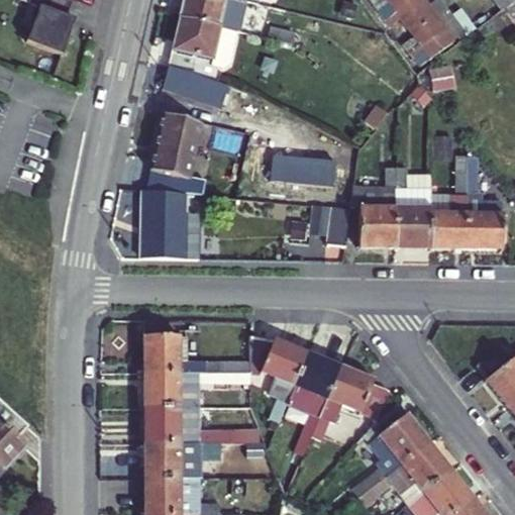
[(35,0),(29,14),(40,18),(27,54),(63,66),(76,31),(68,28),(73,13),(65,10),(38,0),(35,0)]
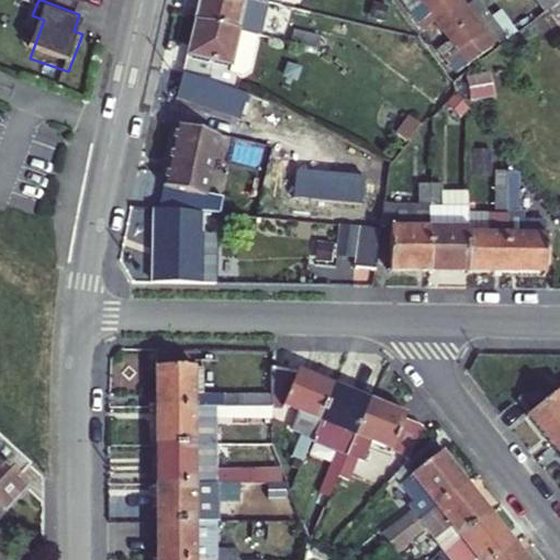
[(42,0),(70,11),(74,0),(86,0),(42,0)]
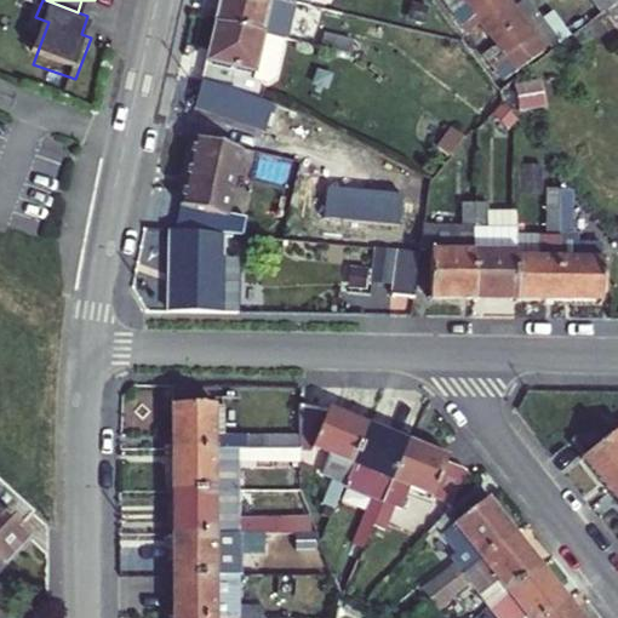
[(293,4),(275,0),(228,0),(223,24),(273,35),(286,38),(293,4)]
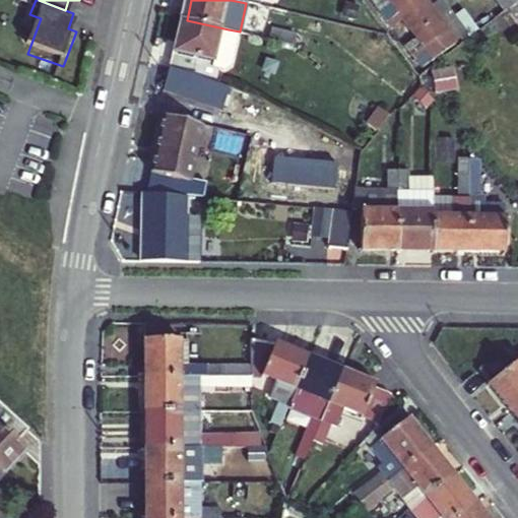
[(377,0),(393,21),(425,0),(377,0)]
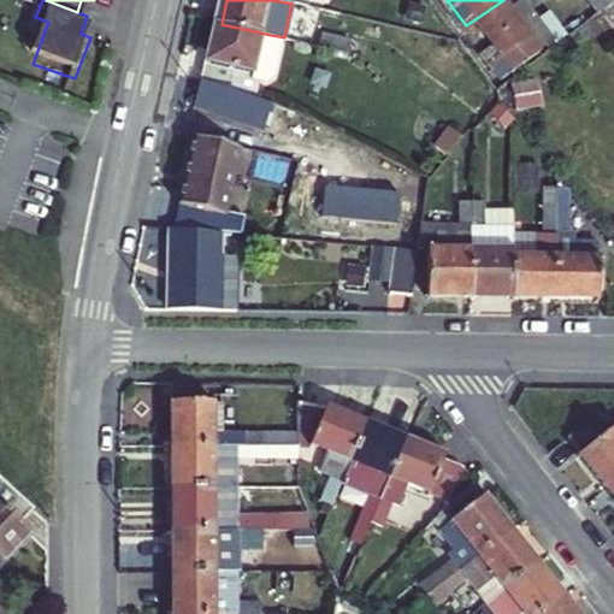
[(538,47),(503,0),(466,25),(464,27),(468,33),(483,22),(499,43),(484,54),(503,81),(548,49),(543,42),(538,47)]
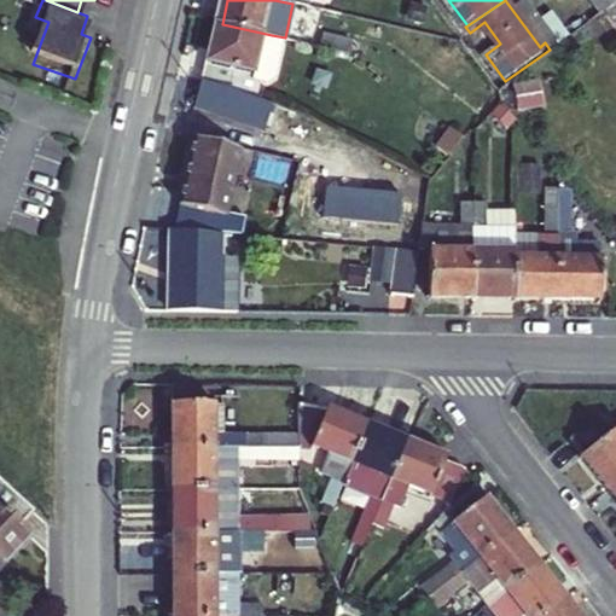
[(210,83),(266,102),(269,85),(278,86),(285,81),(294,40),(285,38),(272,35),(222,24),(210,83)]
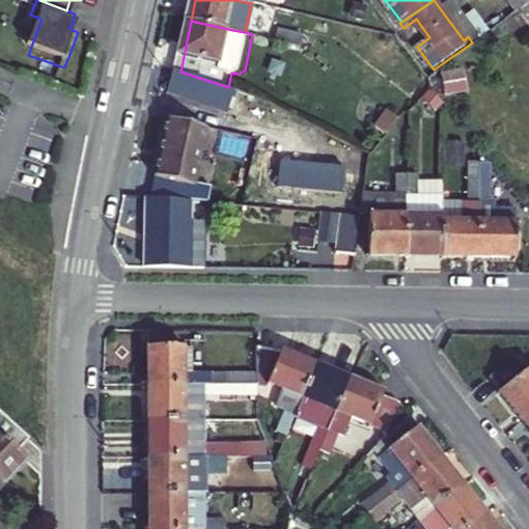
[(280,39),(308,46),(310,32),(283,26),(280,39)]
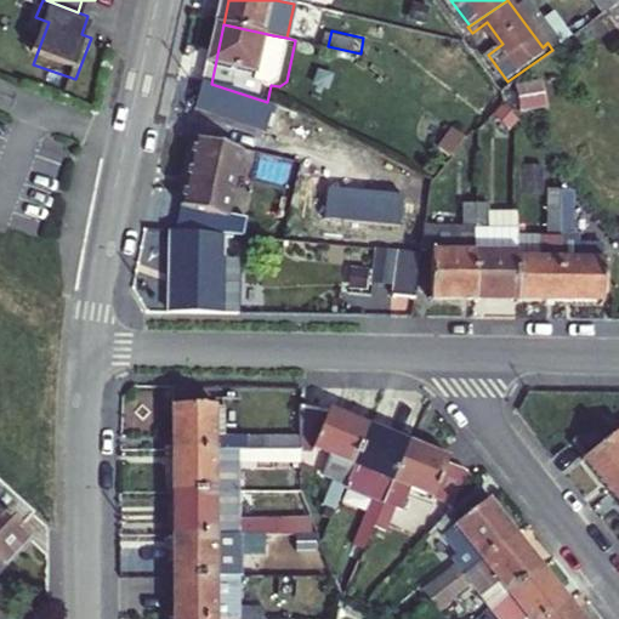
[(523,117),(551,107),(541,80),(514,89),(523,117)]
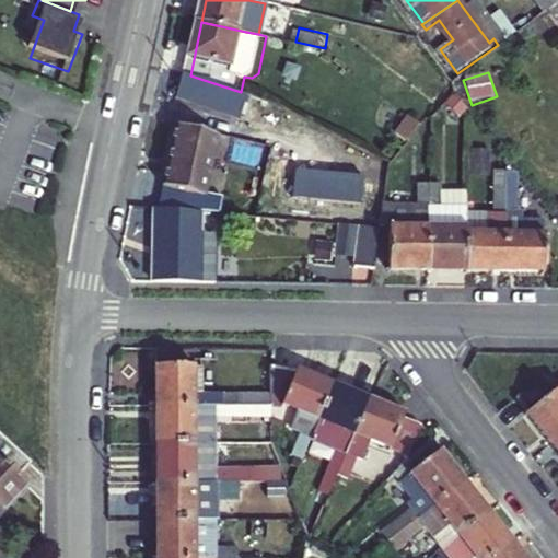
[(426,127),(414,117),(396,139),(407,148),(426,127)]
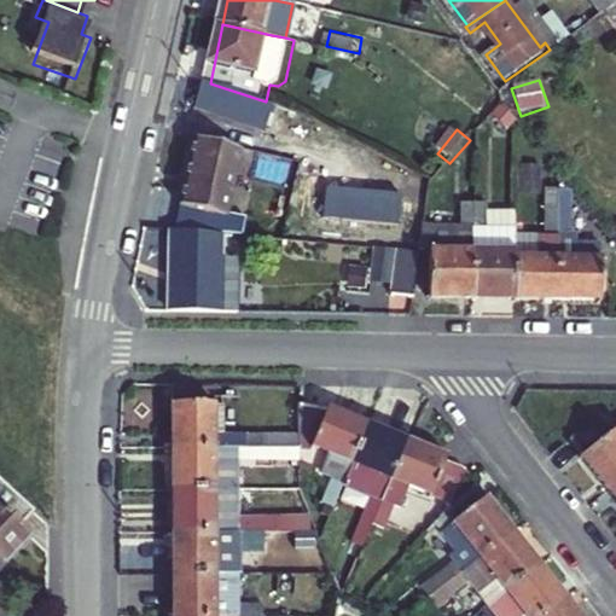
[(225,219),(226,218),(238,179),(245,154),(204,140),(179,230),(220,233),(225,219)]
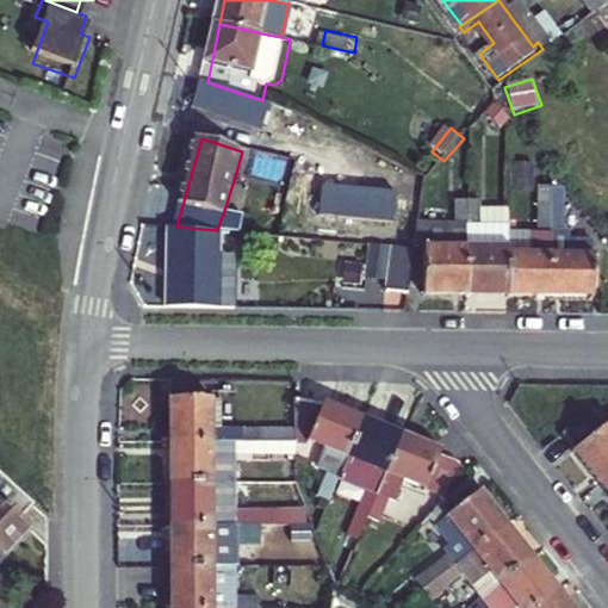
[(235,177),(253,180),(355,225),(366,206),(367,203),(270,160),(242,152),(235,177)]
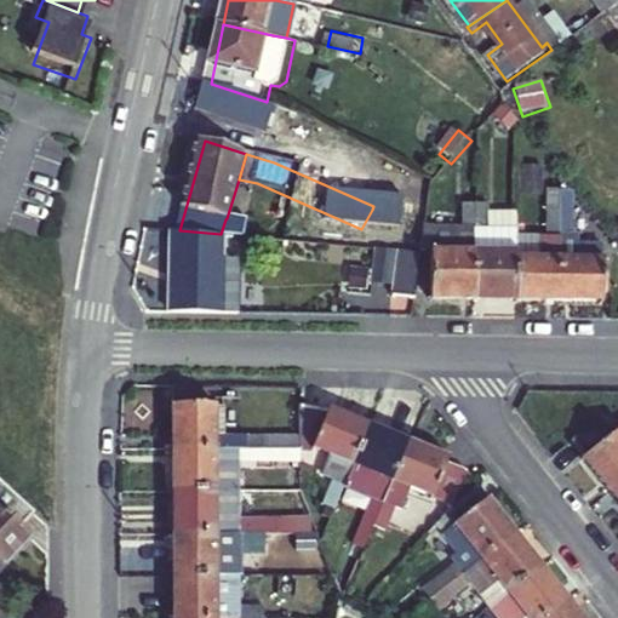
[(564,236),(564,259),(561,308),(604,310),(605,270),(599,270),(600,255),(579,253),(579,246),(574,246),(578,189),(567,173),(566,206),(564,236)]
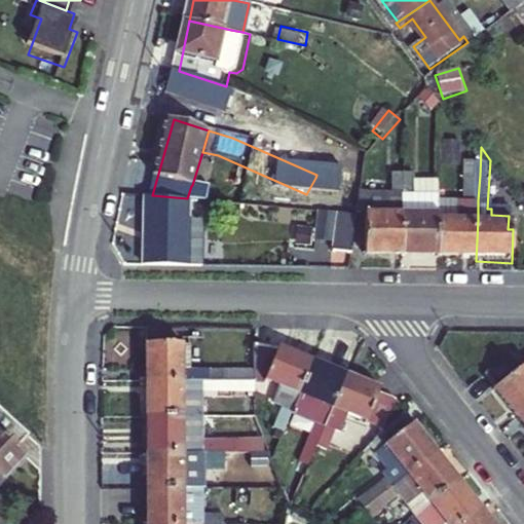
[(478,200),(480,175),(470,174),(468,199),(478,200)]
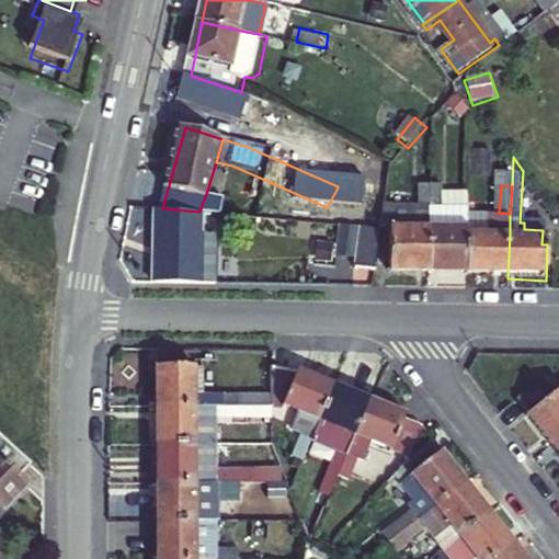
[(432,187),(421,186),(420,206),(420,208),(431,209),(432,187)]
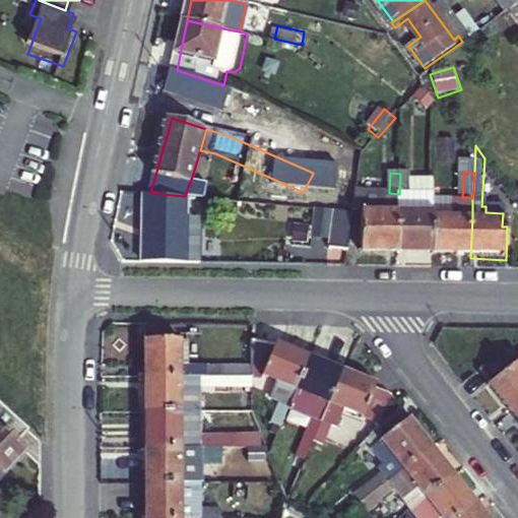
[(400,174),(399,194),(409,194),(410,174),(400,174)]
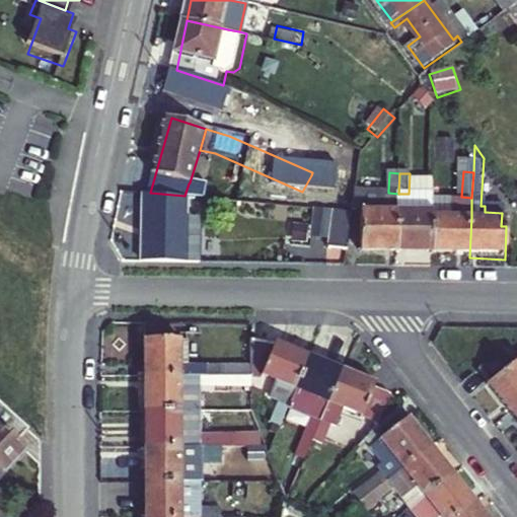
[(324,180),(311,175),(302,192),(300,197),(314,203),(324,180)]
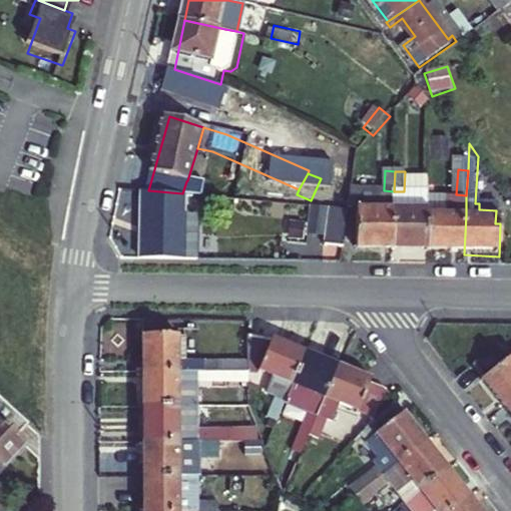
[(366,193),(394,195),(394,191),(384,190),(384,188),(355,187),(352,208),(358,208),(365,209),(366,193)]
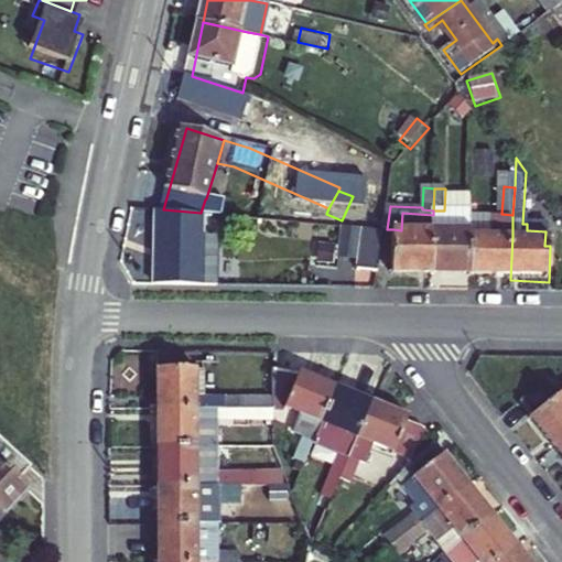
[(181,285),(213,287),(220,215),(201,213),(163,209),(158,208),(150,282),(181,285)]
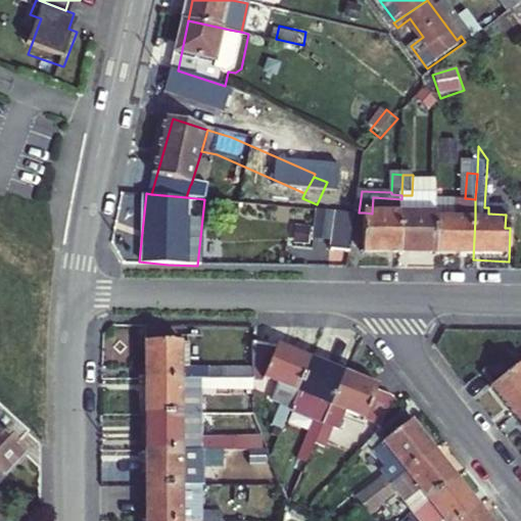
[(363,253),(398,255),(400,212),(401,199),(373,197),(372,214),(365,212),(363,253)]
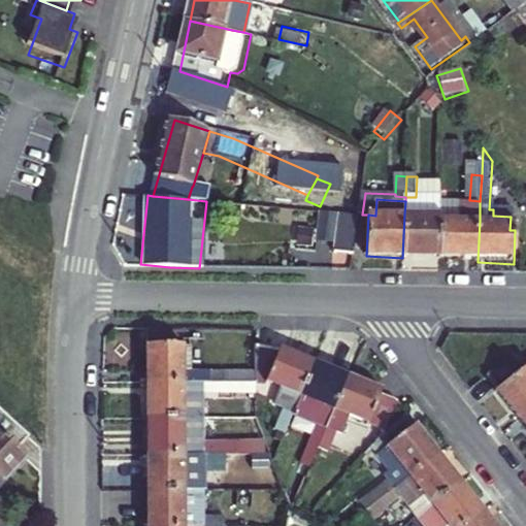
[(339,217),(324,215),(321,241),(336,243),(339,217)]
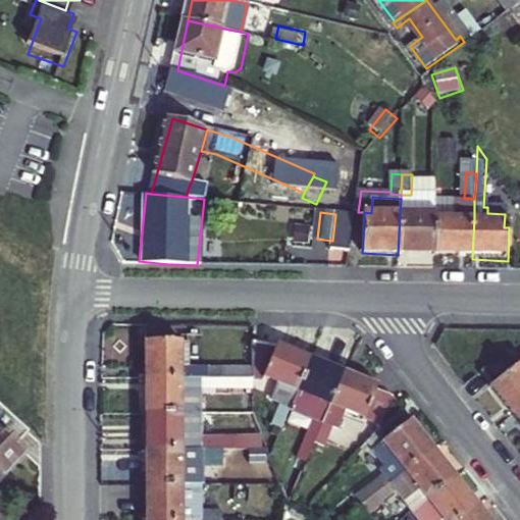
[(437,214),(400,212),(398,255),(435,257),(437,216),(437,214)]
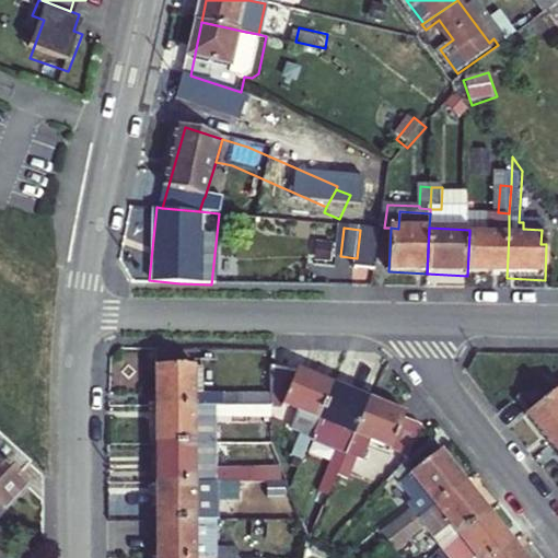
[(383,232),(364,230),(357,269),(376,272),(383,232)]
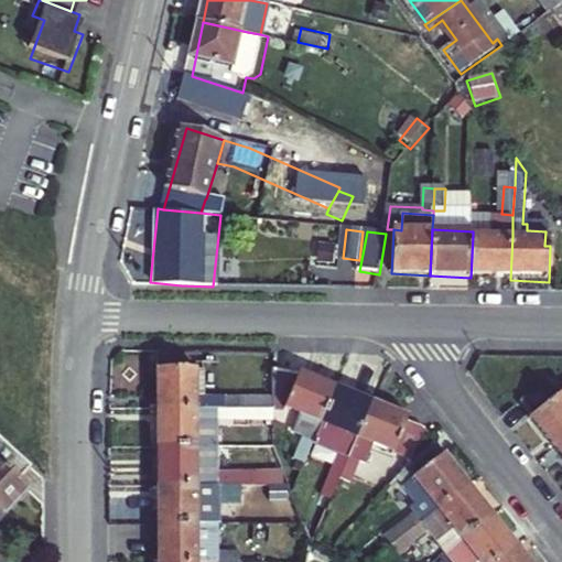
[(512,236),(473,234),(471,278),(510,280),(512,236)]
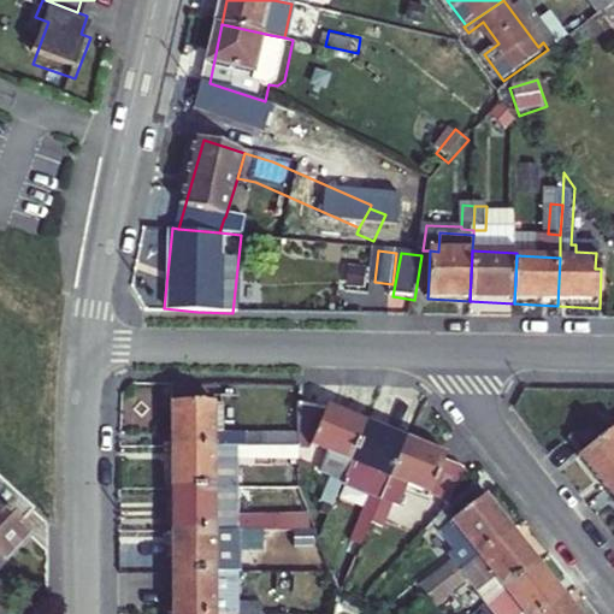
[(171,443),(216,443),(216,430),(216,397),(171,397),(171,443)]
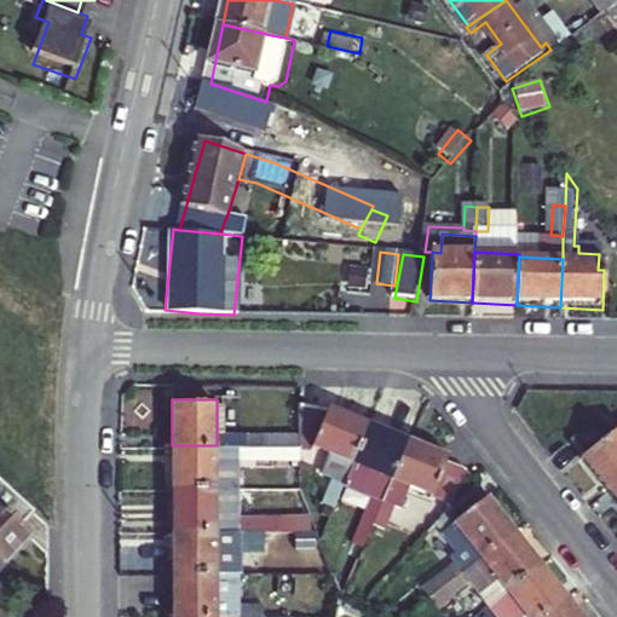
[(327,410),(312,443),(330,450),(353,460),(370,417),(330,401),(327,410)]
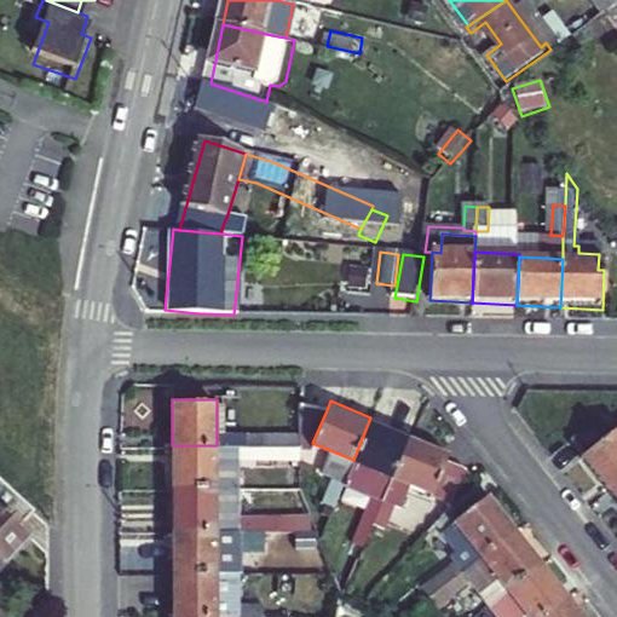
[(313,448),(312,443),(327,410),(301,405),(301,432),(301,445),(301,448),(313,448)]
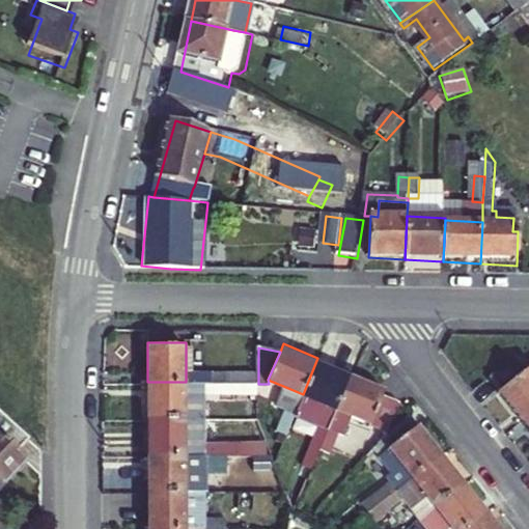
[(500,387),(526,366),(517,354),(491,373),(500,387)]
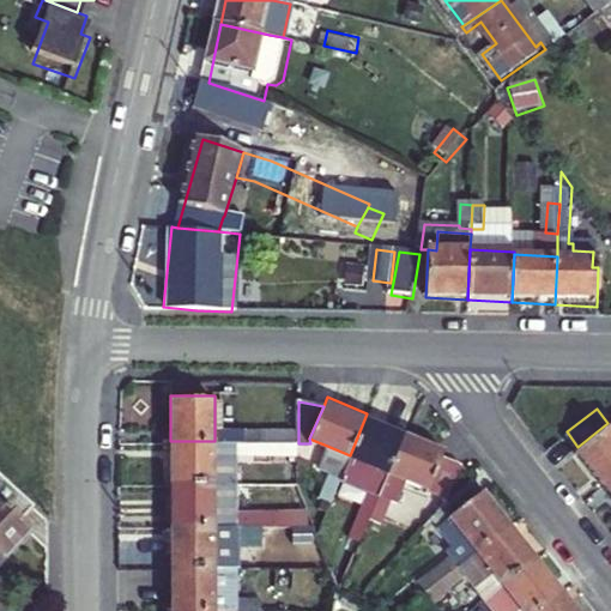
[(350,455),(389,472),(407,430),(367,413),(350,455)]
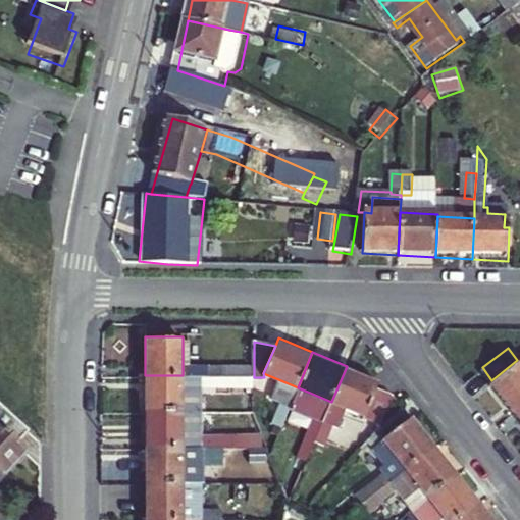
[(515,409),(519,405),(519,358),(517,360),(491,380),(515,409)]
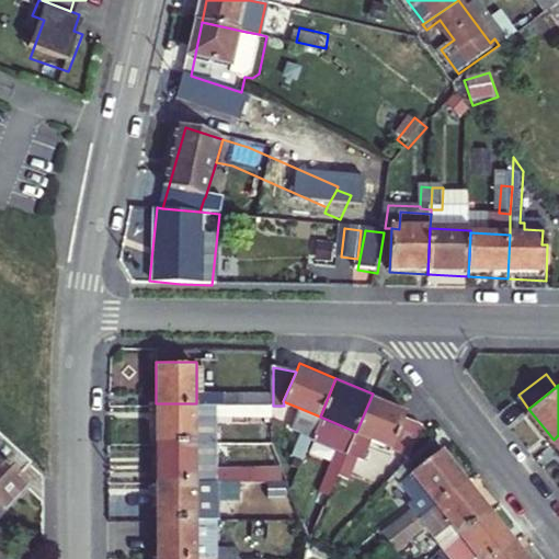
[(218,403),(226,403),(226,391),(196,391),(196,403),(218,403)]
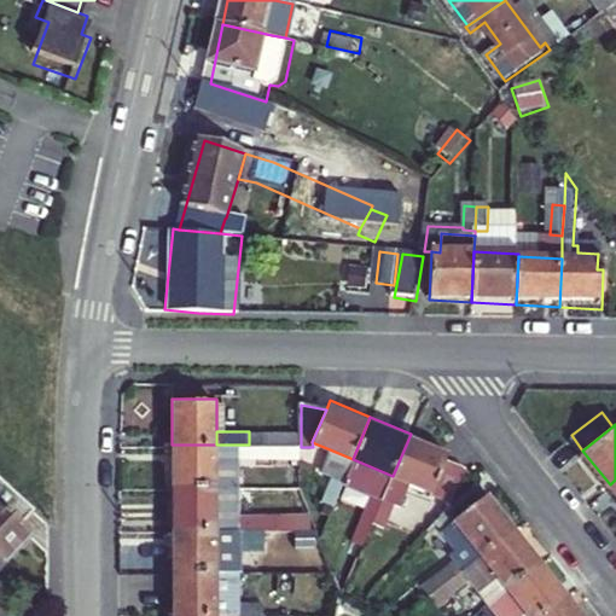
[(301,431),(249,431),(249,445),(301,445),(301,431)]
